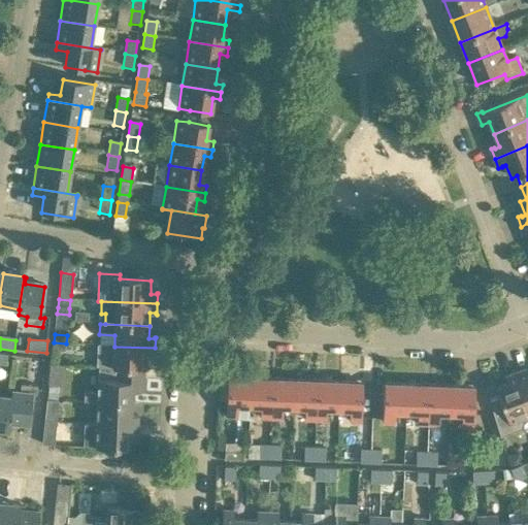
[(65,353),(66,343),(54,342),(53,351),(65,353)]
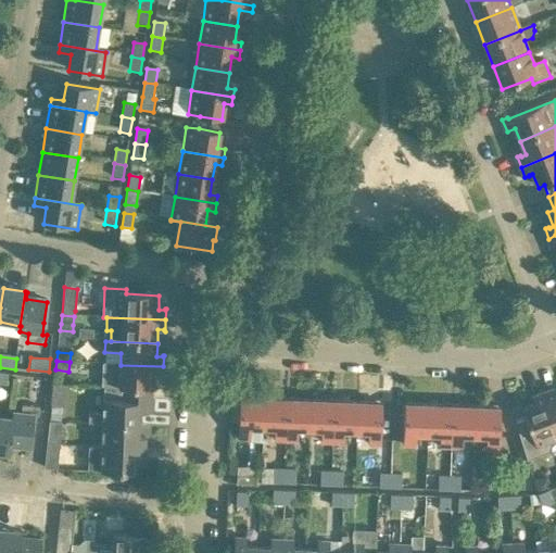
[(163,366),(121,365),(103,364),(102,388),(104,388),(152,390),(155,390),(155,376),(162,376),(162,377),(163,377),(163,366)]
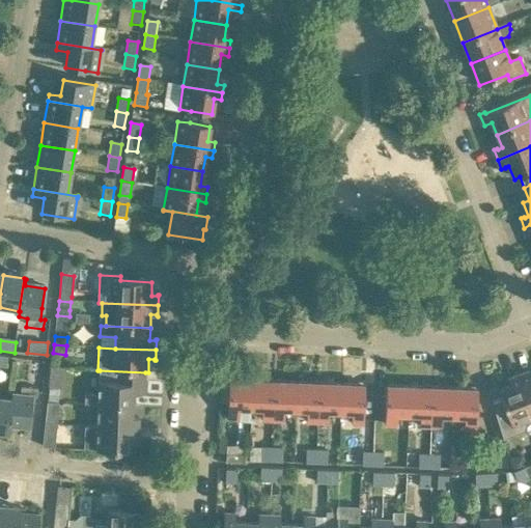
[(99,407),(133,408),(133,394),(139,395),(139,396),(144,396),(145,372),(100,370),(99,396),(85,396),(85,406),(99,407)]
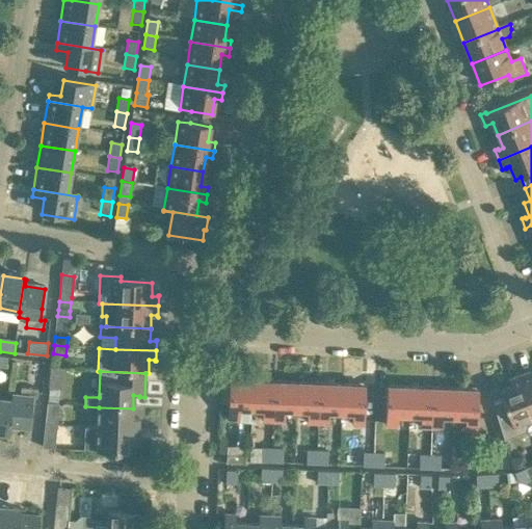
[(520,377),(531,410),(531,378),(530,373),(520,377)]
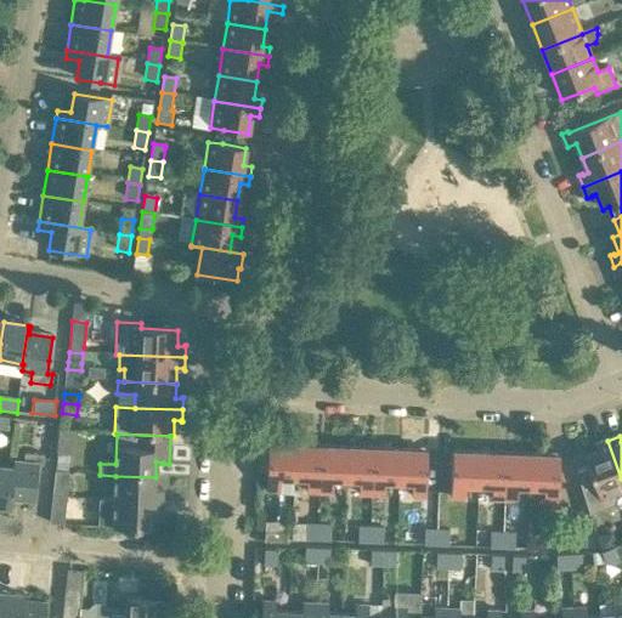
[(589,472),(578,477),(589,516),(614,506),(616,499),(621,495),(621,478),(608,441),(595,446),(598,453),(584,459),(589,472)]
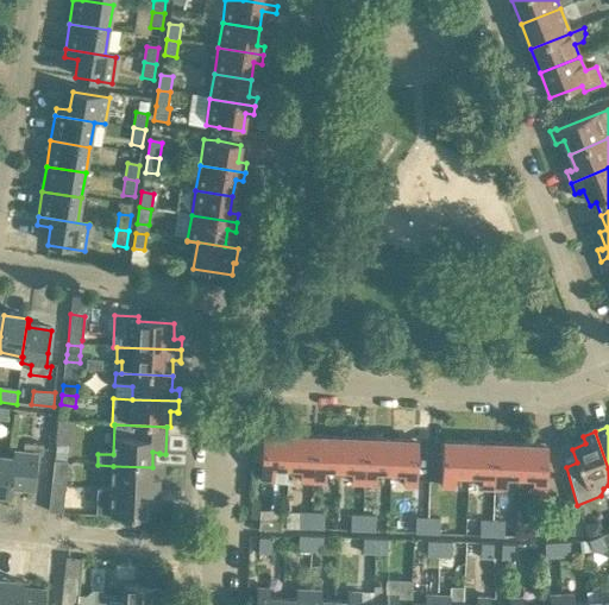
[(261,481),(274,481),(274,468),(288,468),(289,438),(263,436),(261,481)]
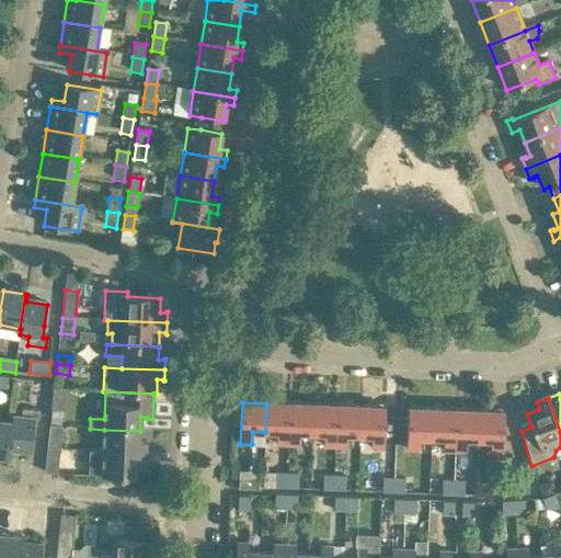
[(288,446),(290,405),(266,403),(265,432),(277,433),(277,445),(288,446)]
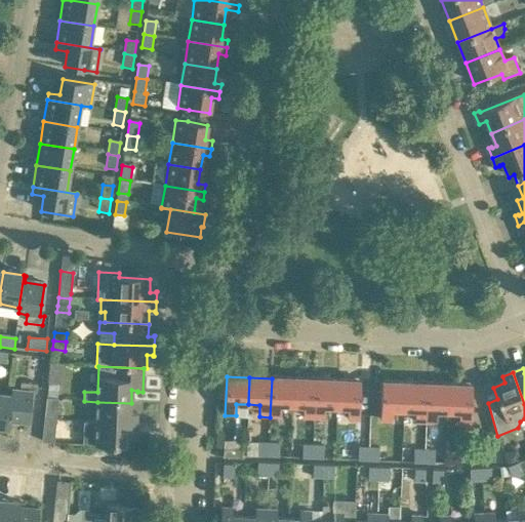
[(292,406),(293,379),(272,378),(270,417),(280,417),(280,406),(291,407),(291,406),(292,406)]
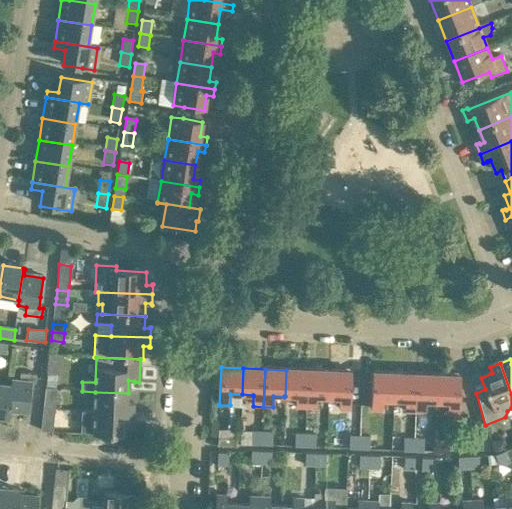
[(296,408),(306,408),(308,370),(286,370),(285,396),(296,396),(296,408)]
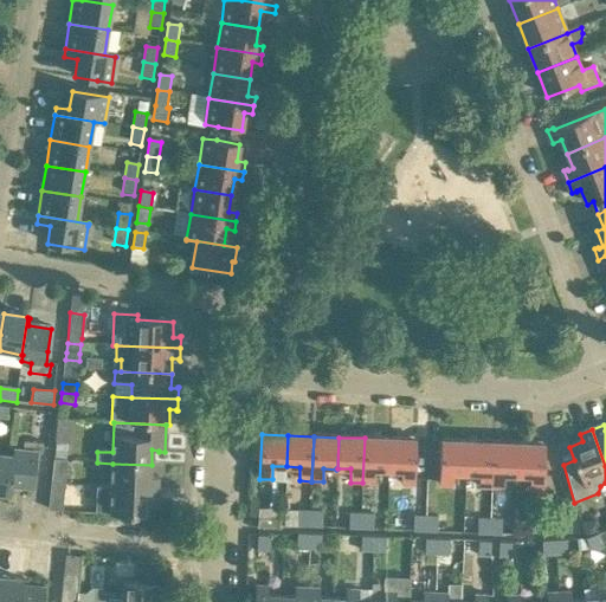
[(375,470),(388,471),(389,439),(365,438),(362,483),(375,484),(375,470)]
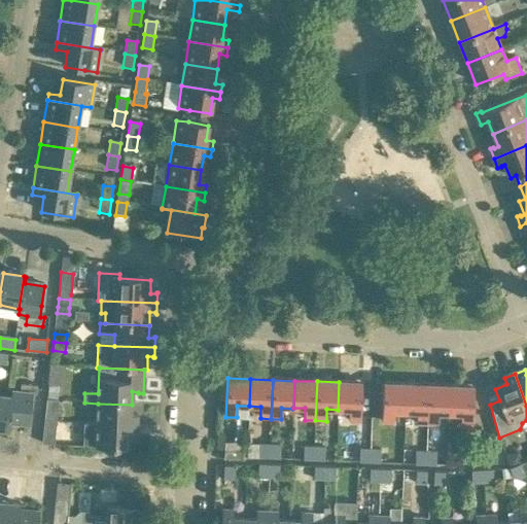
[(339,382),(338,410),(350,410),(349,422),(360,422),(362,383),(339,382)]
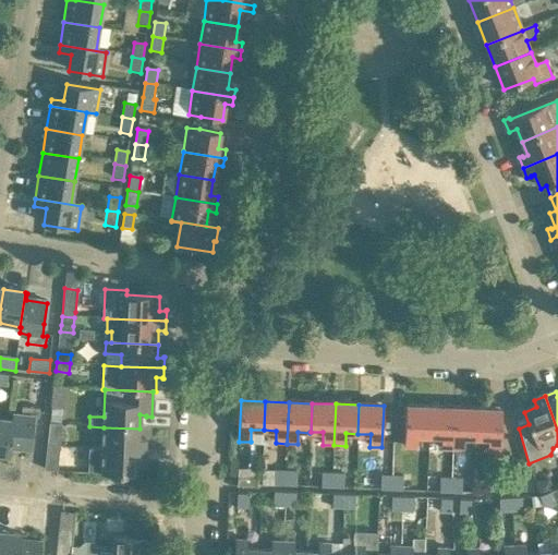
[(429,436),(431,408),(407,407),(404,448),(416,448),(417,436),(429,436)]
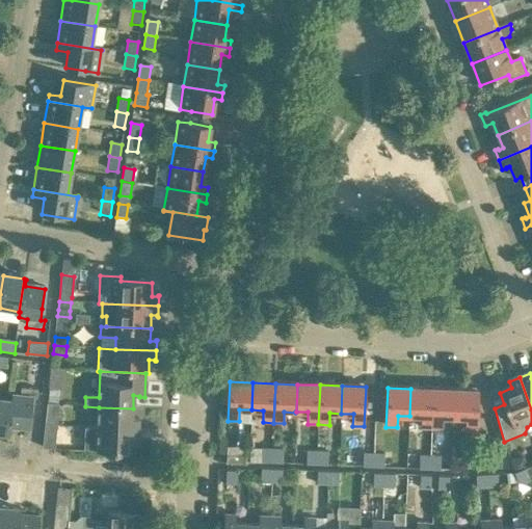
[(10,401),(7,435),(9,435),(9,428),(30,430),(33,399),(37,400),(38,391),(21,389),(21,397),(11,396),(11,401),(10,401)]
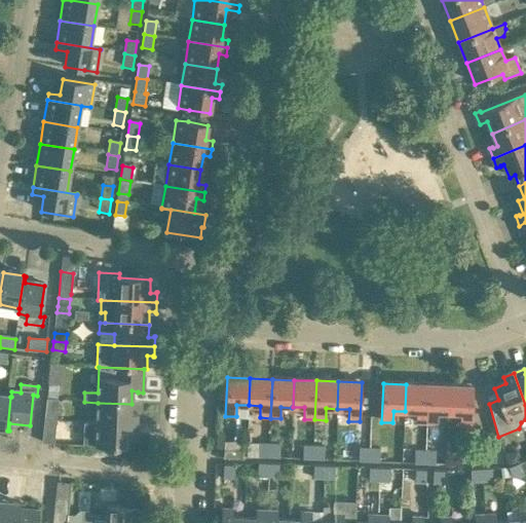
[(48,384),(46,400),(58,401),(59,385),(48,384)]
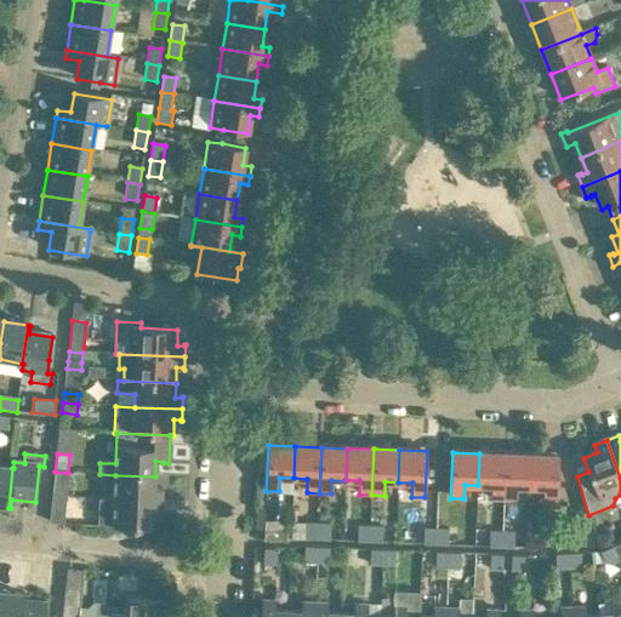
[(491,500),(503,501),(506,455),(479,453),(478,485),(491,486),(491,500)]
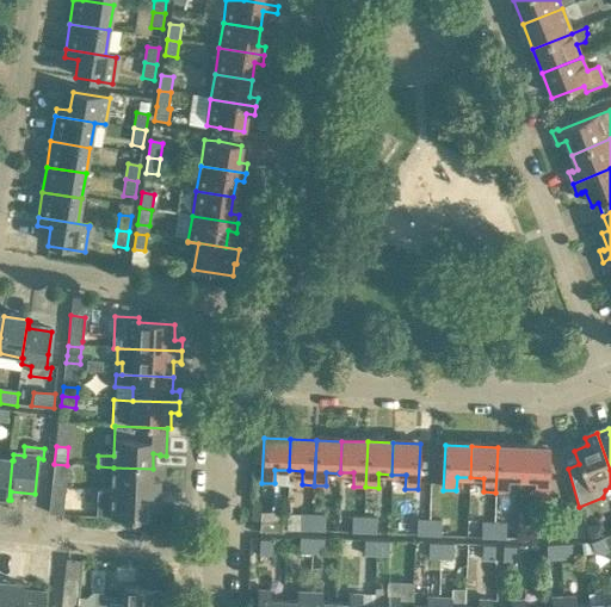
[(508,478),(522,479),(523,447),(498,447),(495,493),(507,493),(508,478)]
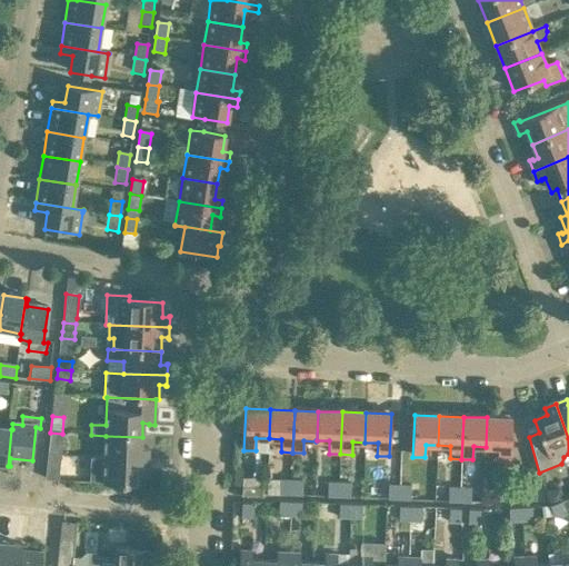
[(487,417),(486,447),(498,447),(498,460),(510,460),(511,440),(512,418),(487,417)]
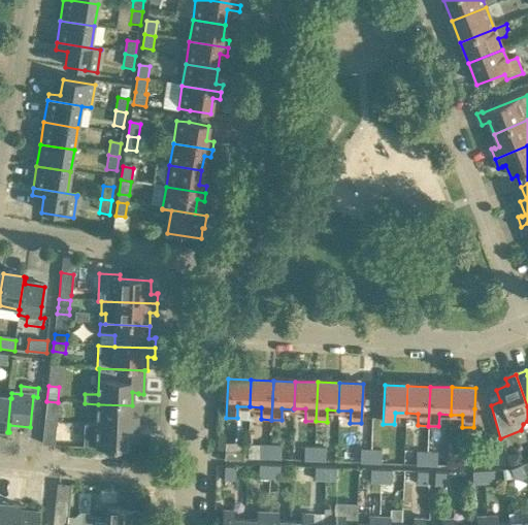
[(0,430),(7,432),(10,398),(0,397),(0,430)]
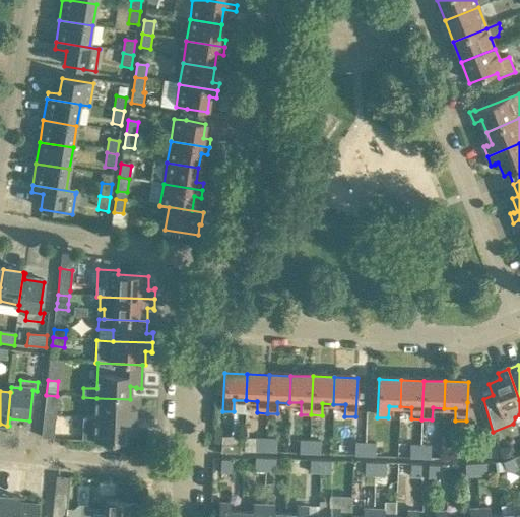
[(44,413),(56,415),(58,396),(57,396),(46,395),(44,413)]
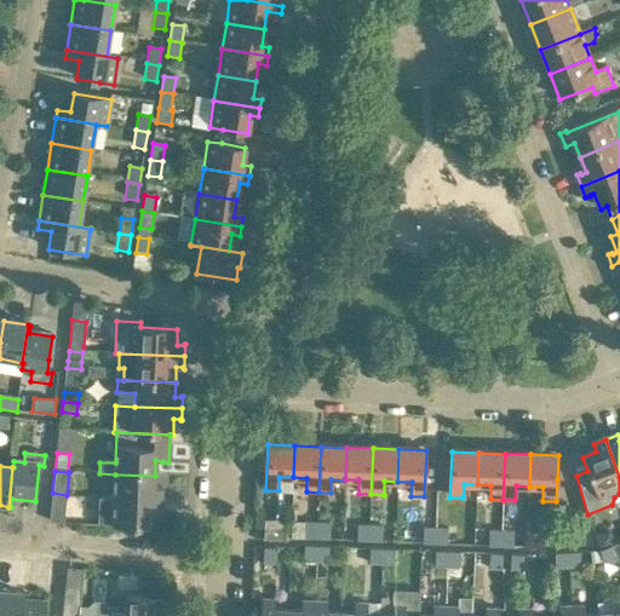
[(114,500),(161,502),(162,489),(154,489),(155,476),(115,475),(114,500)]
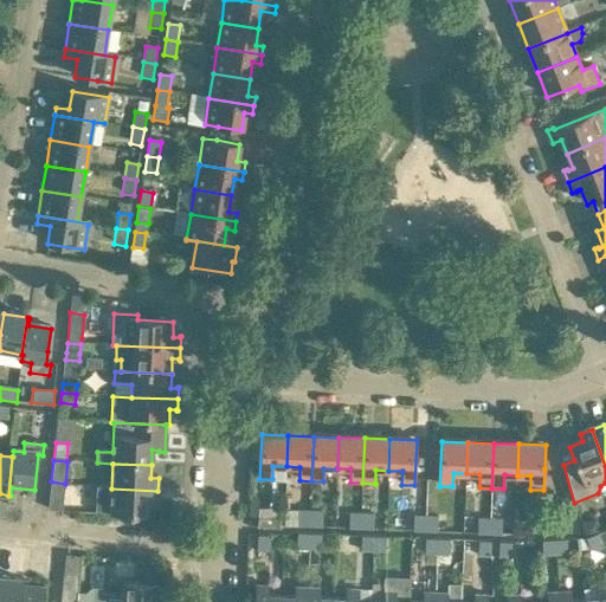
[(49,511),(63,512),(65,484),(51,481),(49,511)]
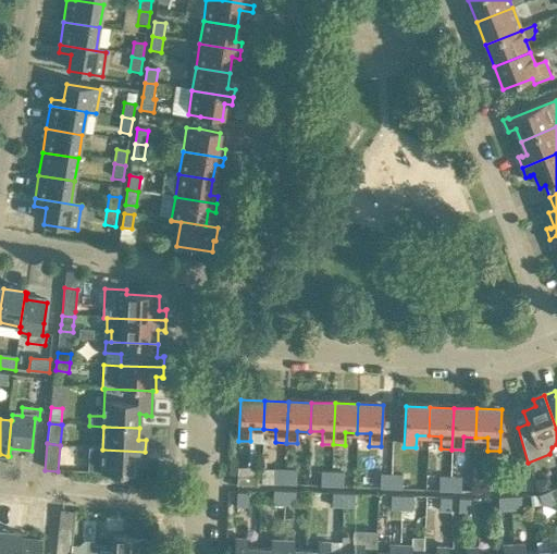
[(145,463),(145,452),(102,450),(88,450),(88,474),(101,474),(137,475),(137,462),(145,463)]
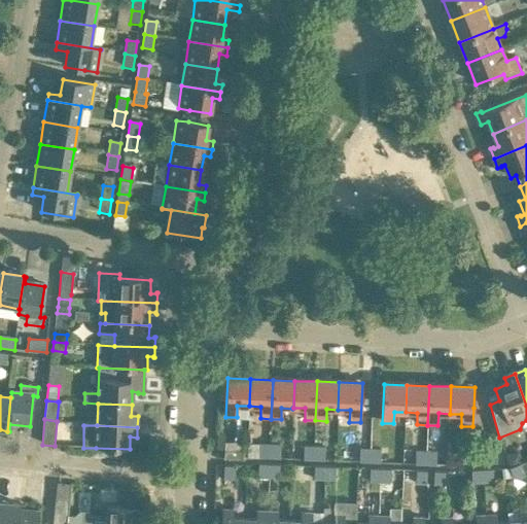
[(225,444),(224,452),(242,453),(242,445),(225,444)]
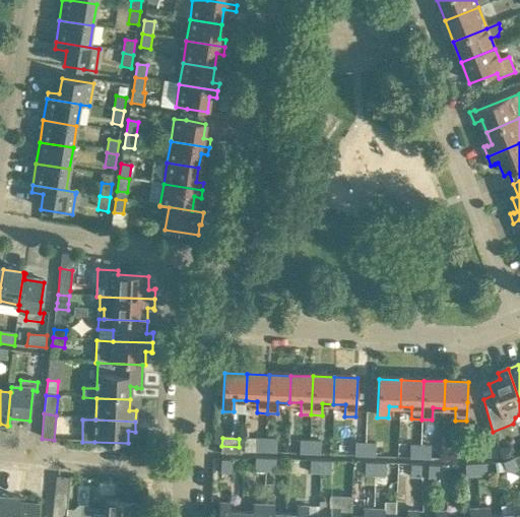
[(266,453),(266,440),(256,440),(255,453),(266,453)]
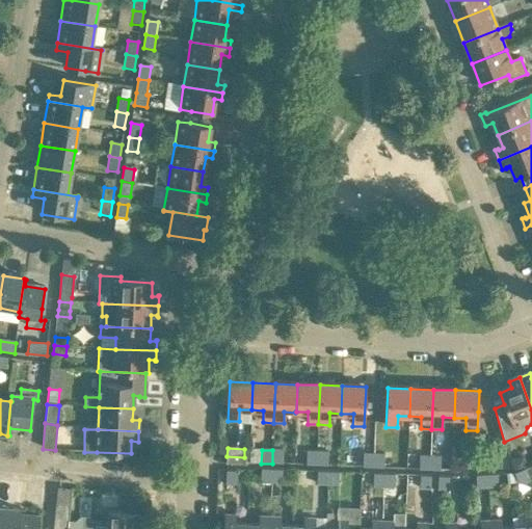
[(283,451),(272,450),(272,464),(283,465),(283,451)]
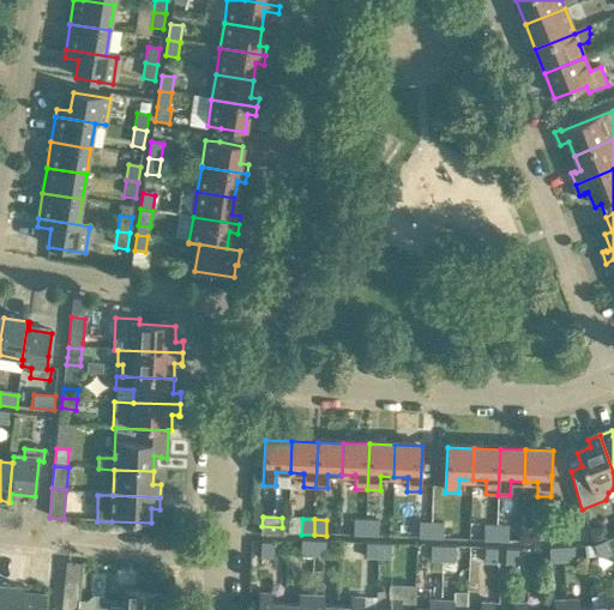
[(354,521),(354,537),(366,537),(366,521),(354,521)]
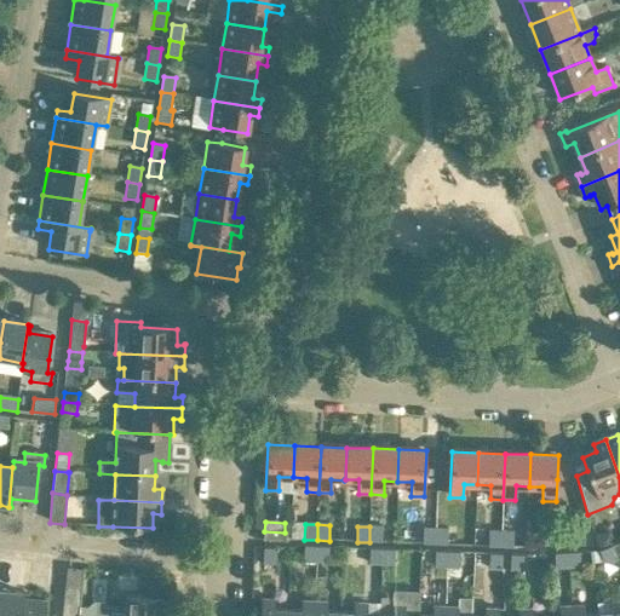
[(369,527),(369,542),(382,542),(383,528),(369,527)]
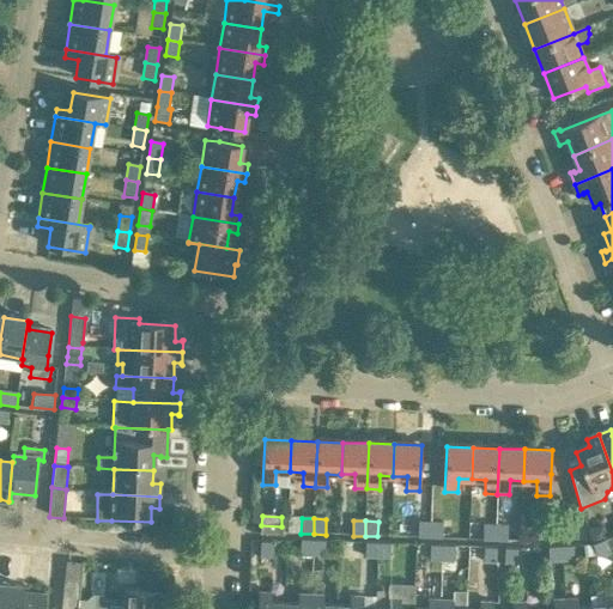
[(418,523),(418,539),(430,539),(430,523),(418,523)]
